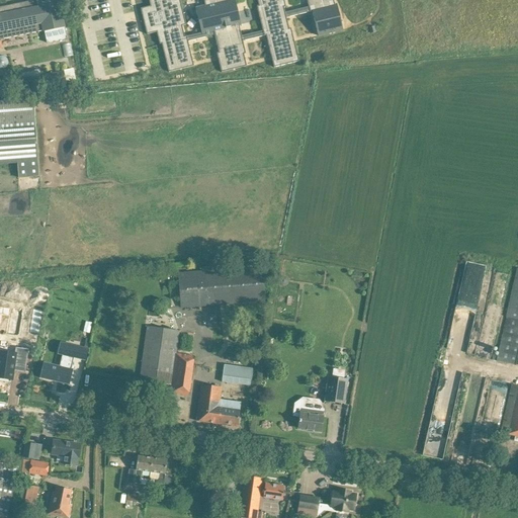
[(0,39),(64,26),(59,0),(35,0),(0,7),(0,39)]
